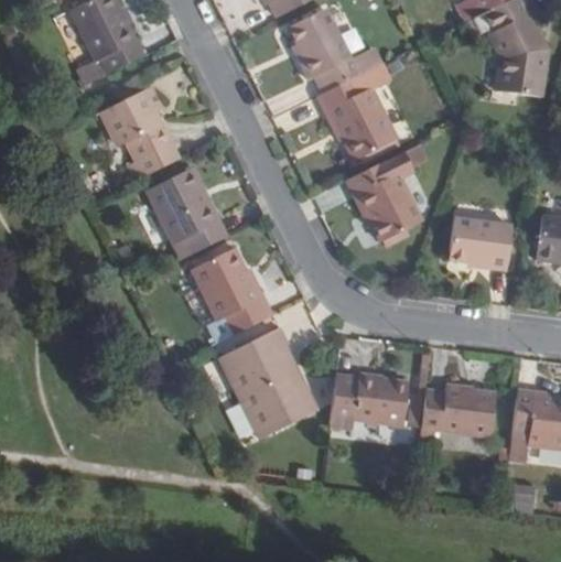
[(83,86),(141,57),(126,25),(118,9),(114,0),(90,0),(79,6),(72,10),(94,56),(74,67),(83,86)]
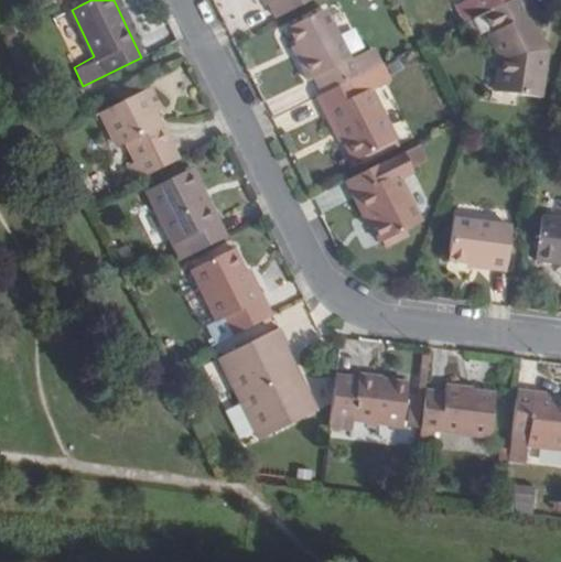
[(278,14),(306,0),(265,0),(266,1),(268,0),(270,0),(278,14)]
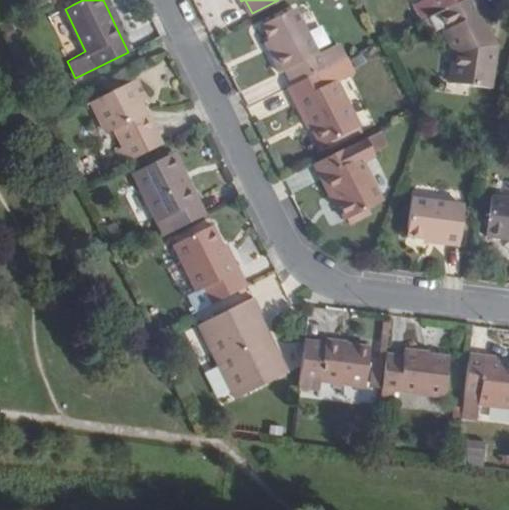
[(421,0),(416,3),(423,20),(430,16),(463,0),(421,0)]
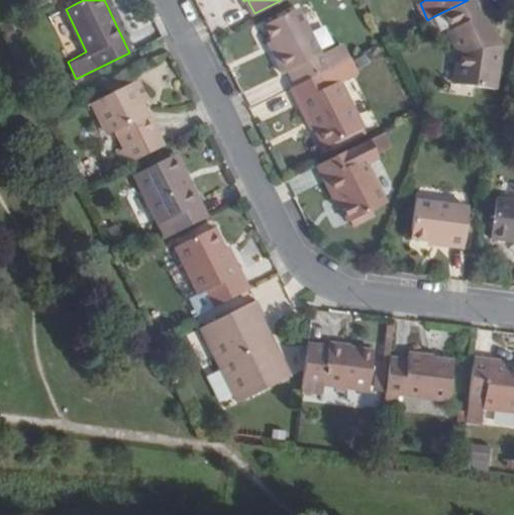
[(499,22),(488,0),(468,0),(434,16),(439,29),(446,26),(460,53),(456,83),(497,89),(503,45),(499,45),(489,26),(499,22)]
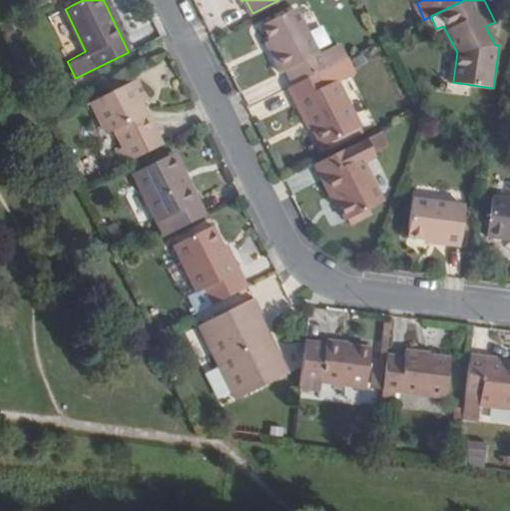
[(107,8),(114,23),(119,21),(112,5),(107,8)]
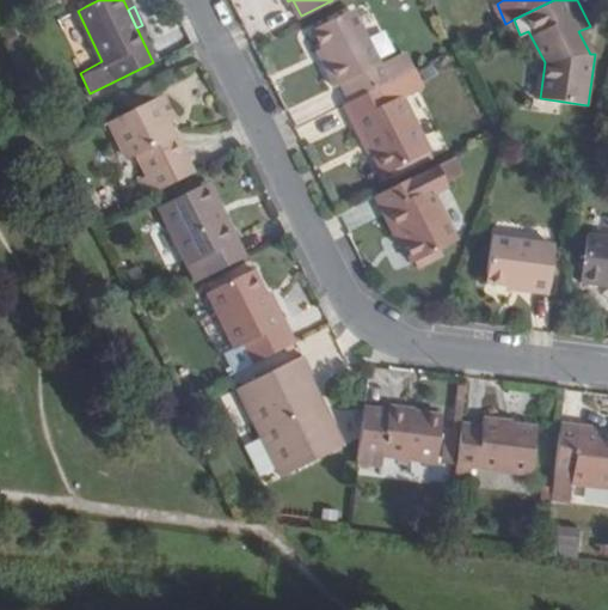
[(384,84),(413,69),(403,49),(380,60),(354,6),(314,25),(324,44),(329,58),(324,61),(335,81),(341,79),(350,101),(384,84)]
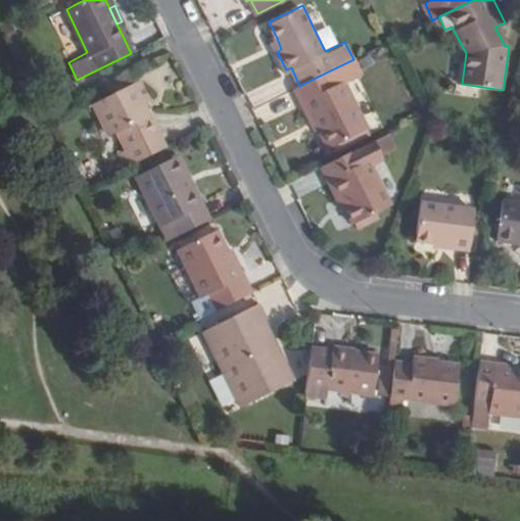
[(19,32),(14,21),(5,27),(9,36),(19,32)]
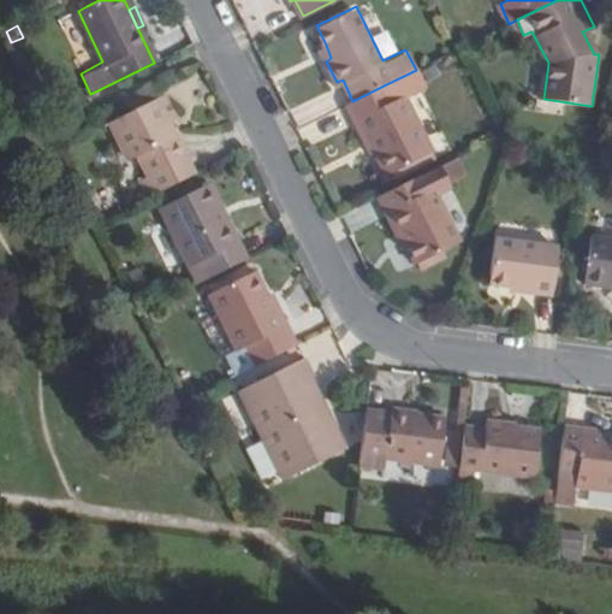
[(331,58),(326,45),(319,48),(326,62),(331,58)]
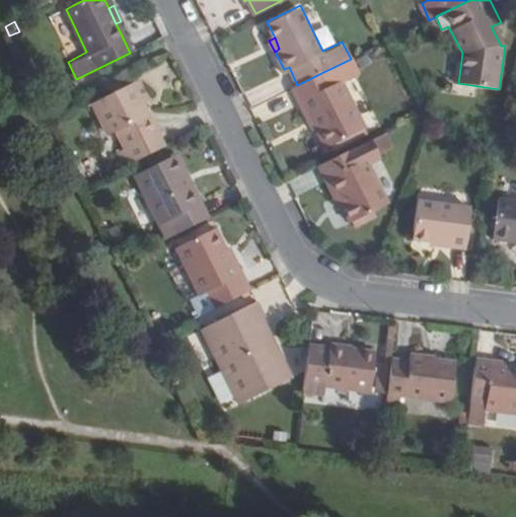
[(351,59),(355,57),(347,40),(342,42),(351,59)]
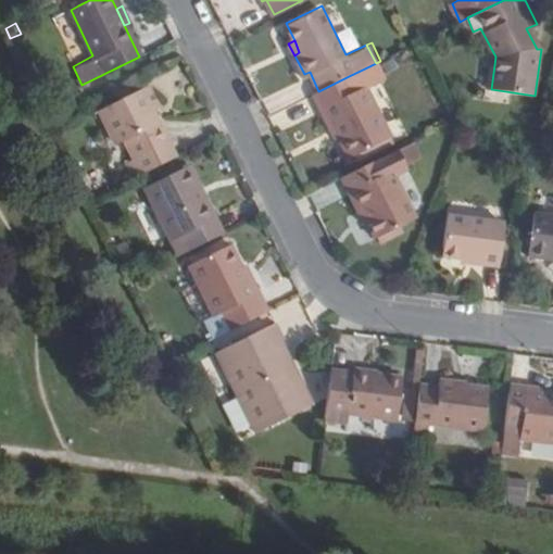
[(318,91),(314,93),(327,123),(330,121),(337,135),(349,158),(392,137),(368,85),(357,90),(349,76),(318,91)]
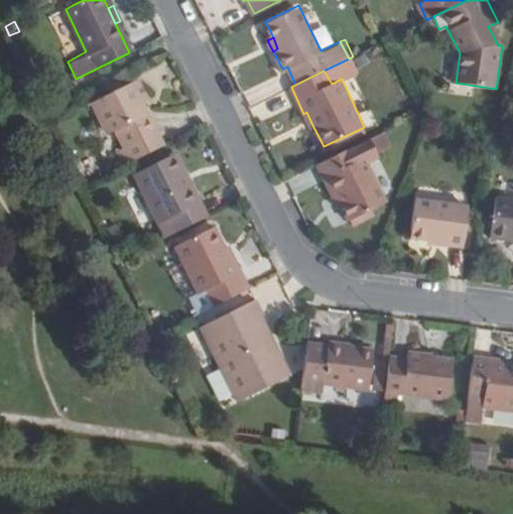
[(115,152),(122,165),(161,146),(145,115),(139,104),(148,100),(138,79),(91,104),(106,135),(116,130),(125,148),(115,152)]
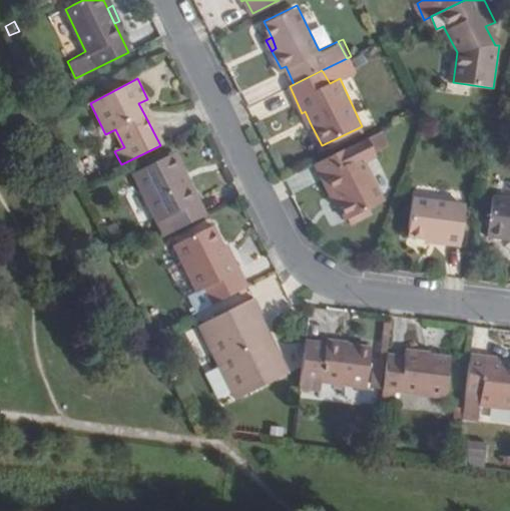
[(152,110),(147,99),(138,103),(144,114),(152,110)]
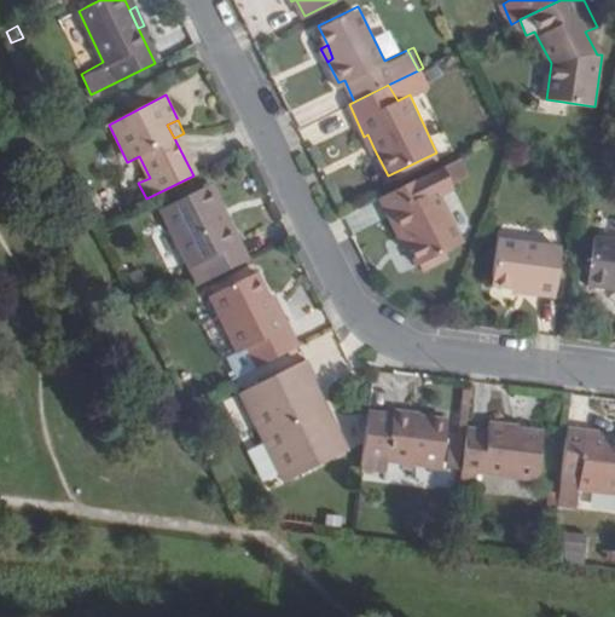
[(367,134),(364,137),(371,151),(375,150),(367,134)]
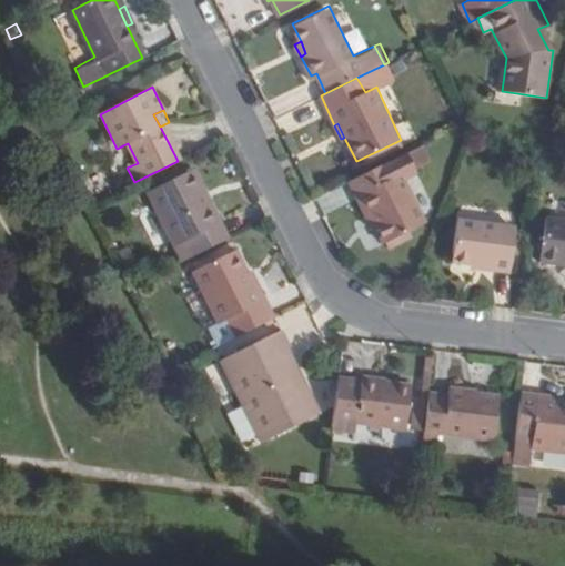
[(390,159),(350,180),(366,214),(371,212),(376,223),(385,241),(422,223),(400,179),(412,173),(402,153),(390,159)]
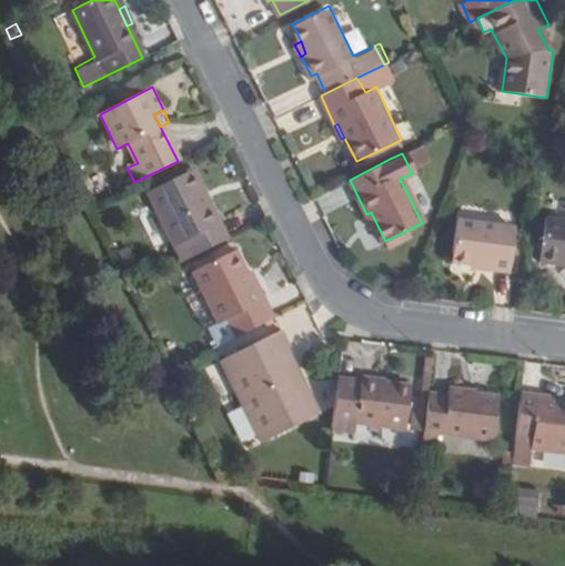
[(189,259),(230,238),(212,200),(208,201),(201,189),(205,188),(197,170),(149,193),(178,248),(182,245),(189,259)]
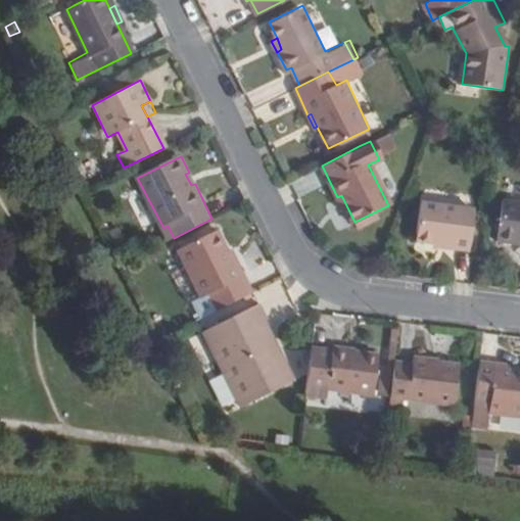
[(191,185),(195,184),(189,173),(185,174),(191,185)]
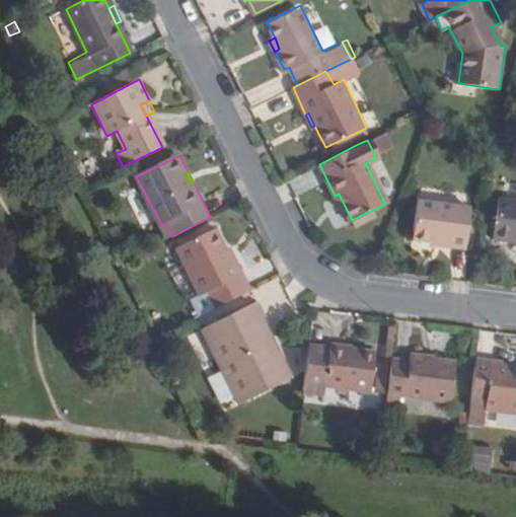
[(339,194),(335,196),(340,206),(344,204),(339,194)]
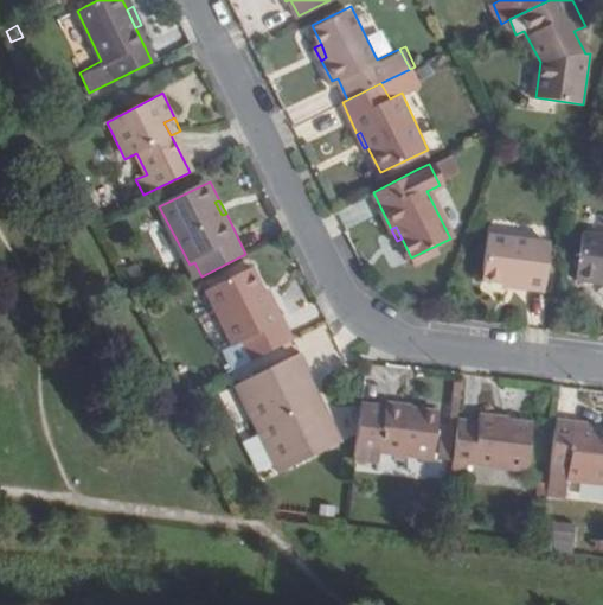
[(602,236),(585,234),(578,281),(602,284),(602,236)]
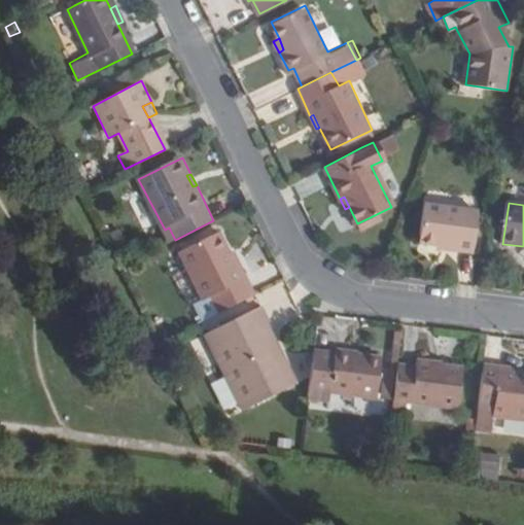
[(420,243),(438,245),(474,249),(479,212),(425,205),(420,243)]
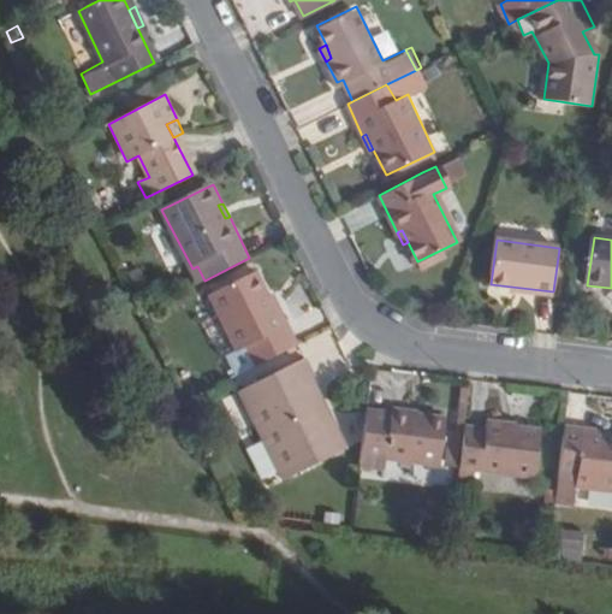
[(192,269),(198,283),(205,281),(197,266),(192,269)]
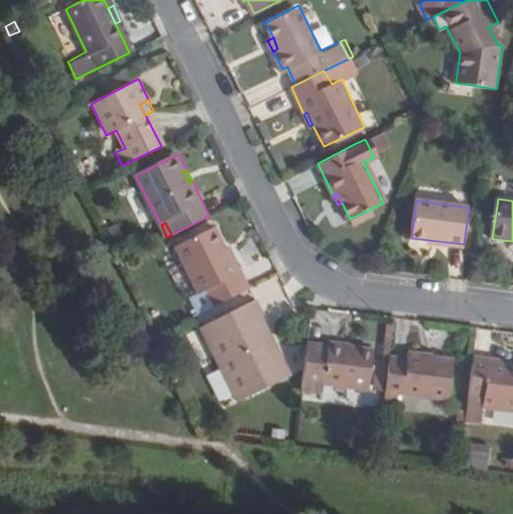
[(205,289),(214,306),(245,291),(229,260),(225,262),(219,250),(208,229),(174,247),(198,293),(205,289)]
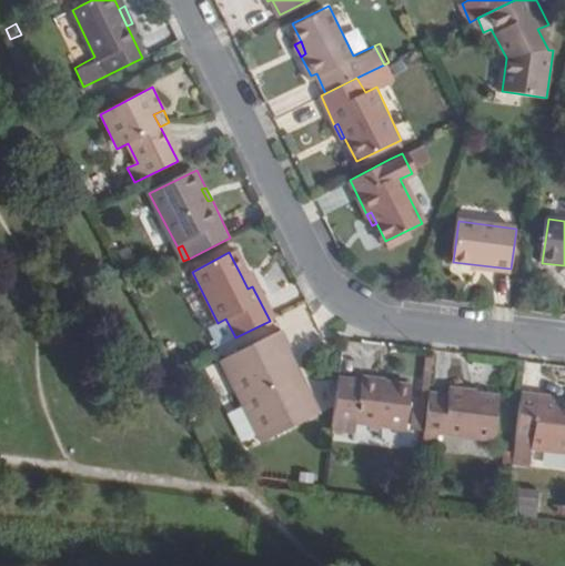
[(246,273),(241,275),(248,289),(252,286),(246,273)]
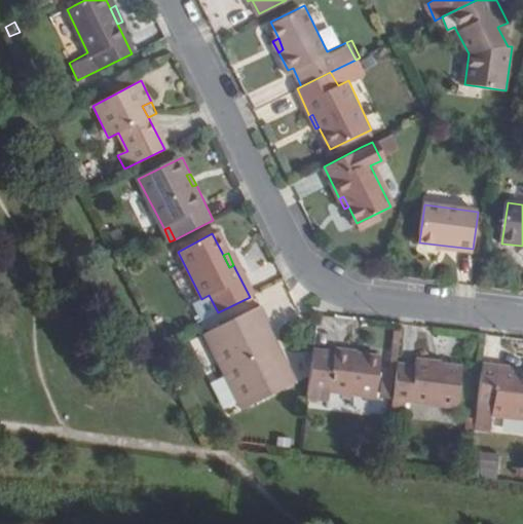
[(281,359),(285,357),(267,322),(270,320),(262,305),(207,332),(245,407),(297,380),(289,364),(286,366),(281,359)]
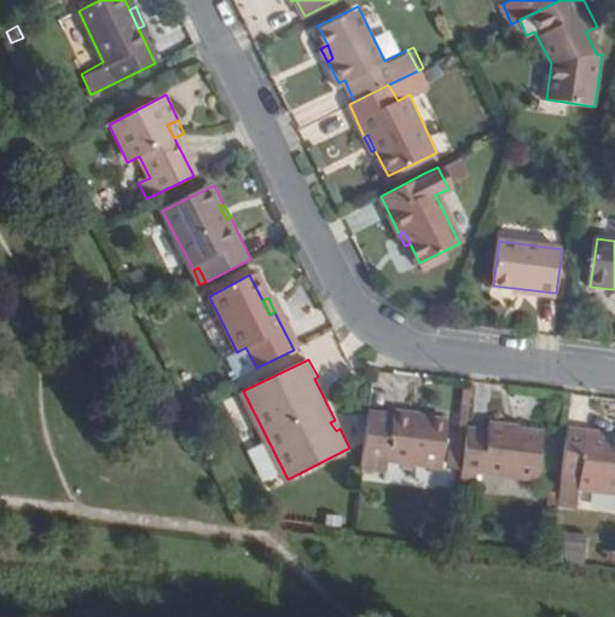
[(370,413),(363,466),(388,470),(389,460),(442,466),(448,420),(395,413),(395,417),(370,413)]
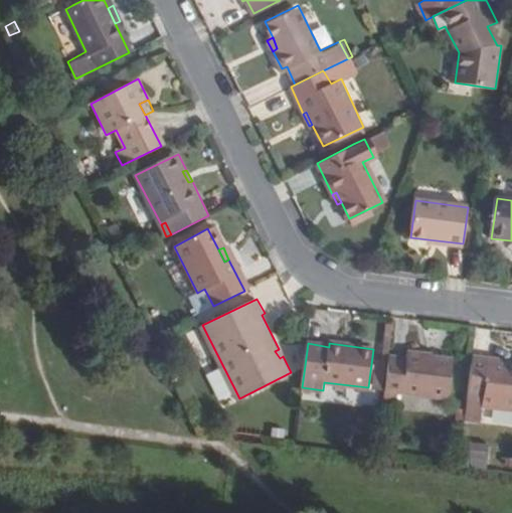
[(388,357),(383,398),(397,399),(399,391),(449,398),(453,362),(407,357),(407,360),(388,357)]
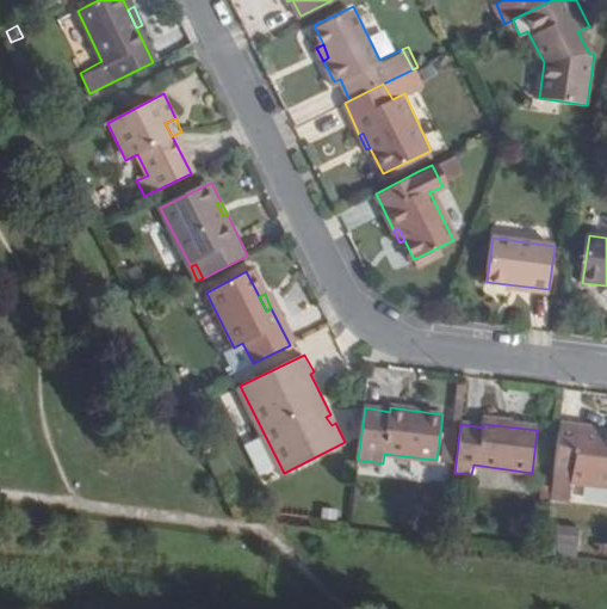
[(551,496),(569,497),(571,483),(606,487),(606,437),(590,435),(577,434),(578,425),(561,424),(551,496)]
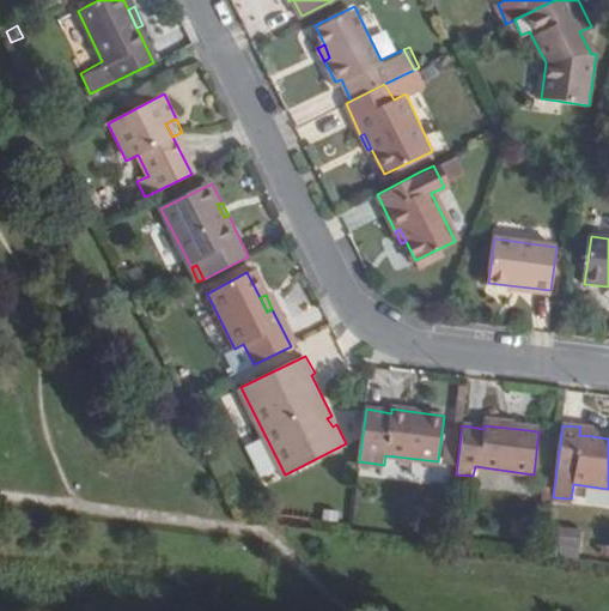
[(559,524),(552,550),(579,557),(586,532),(559,524)]
